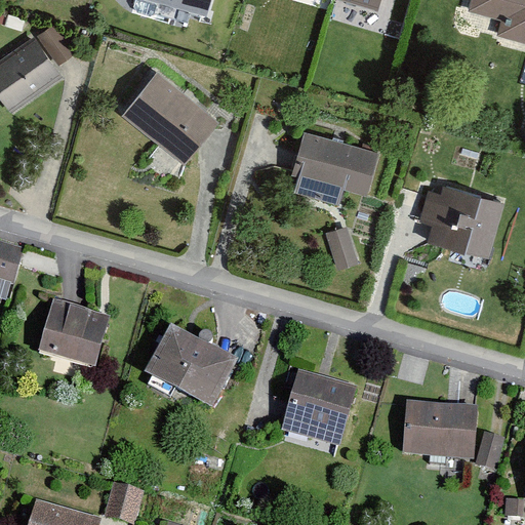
[(212,0),(147,0),(207,16),(212,0)]
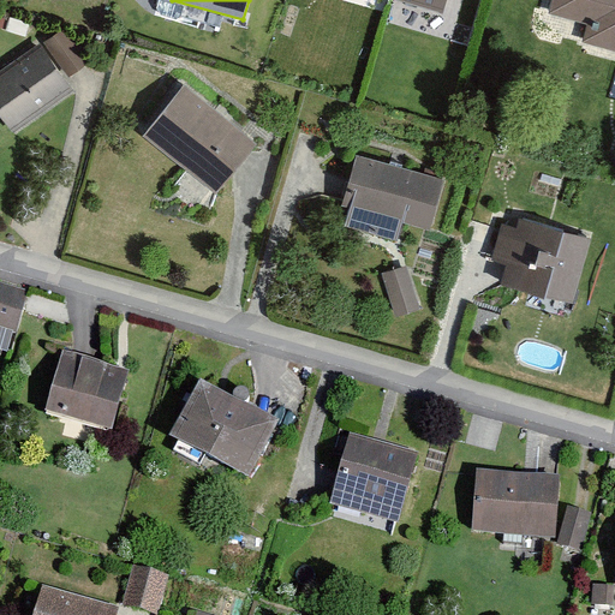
[(446,0),(393,0),(442,15),(446,0)]
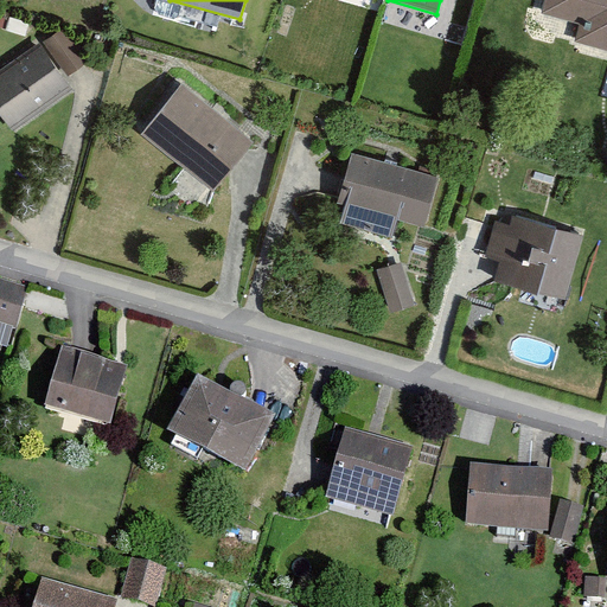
[(606,0),(549,0),(545,17),(582,26),(579,42),(606,48),(606,0)]
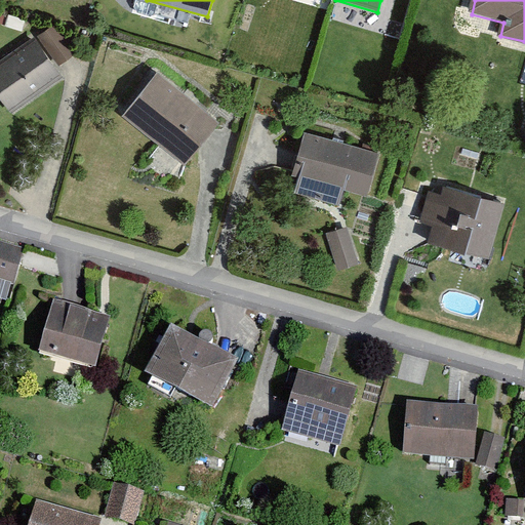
[(0,63),(0,97),(11,114),(63,78),(35,38),(0,63)]
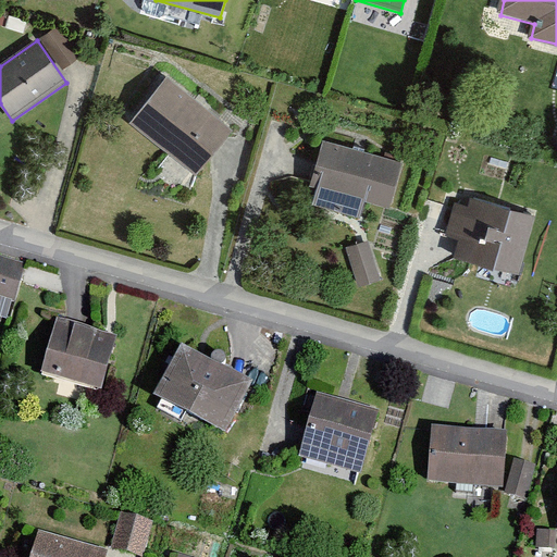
[(231,134),(168,78),(132,120),(195,174),(231,134)]
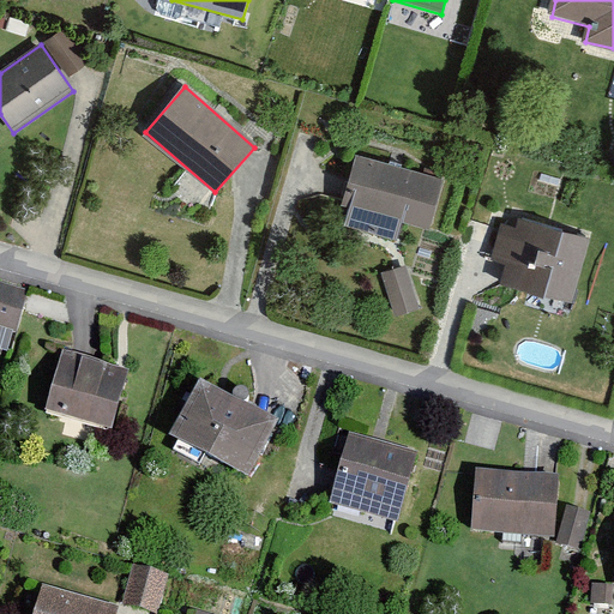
[(429,232),(443,180),(354,157),(341,209),(350,211),(347,224),(398,238),(402,224),(429,232)]
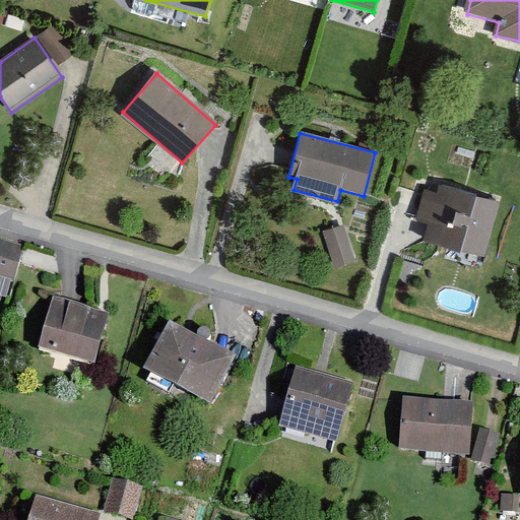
[(485,254),(499,199),(439,185),(438,192),(425,188),(416,218),(429,221),(425,239),(485,254)]
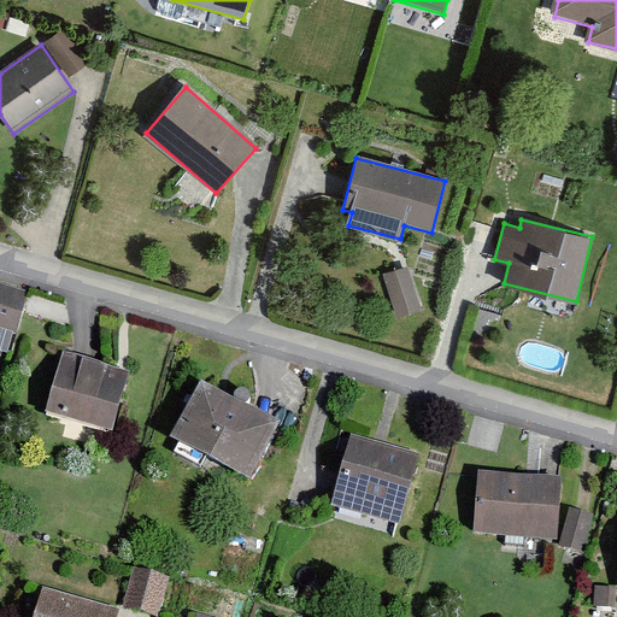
[(383,271),(398,315),(423,306),(410,263),(383,271)]
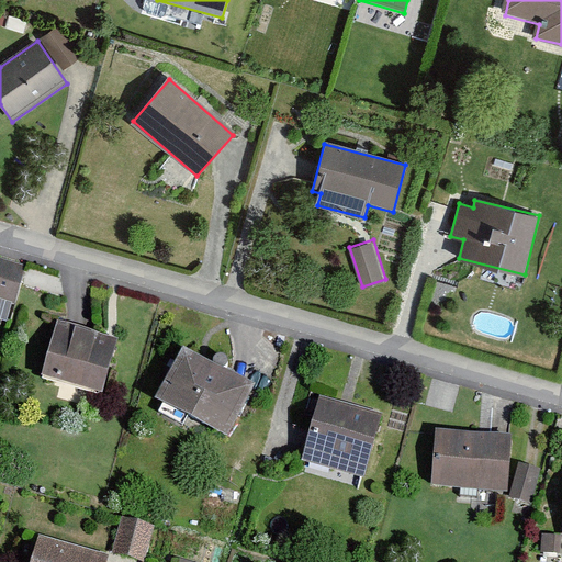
[(0,259),(0,301),(15,305),(26,267),(0,259)]
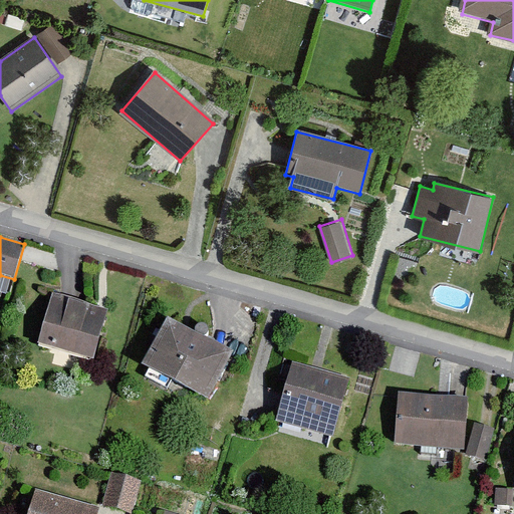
[(106,317),(51,303),(40,348),(95,362),(106,317)]
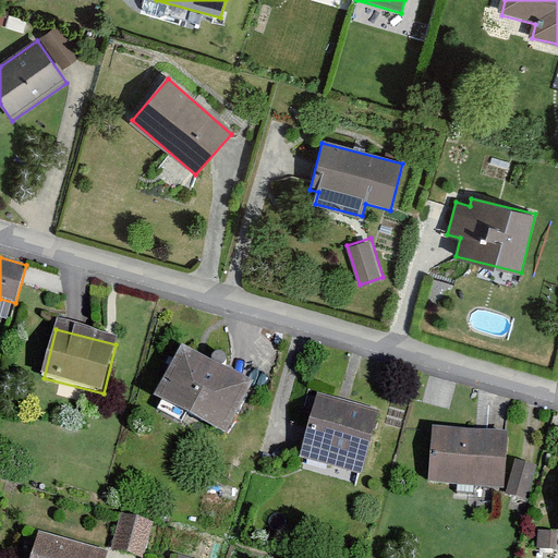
[(250,392),(182,360),(157,409),(226,443),(250,392)]
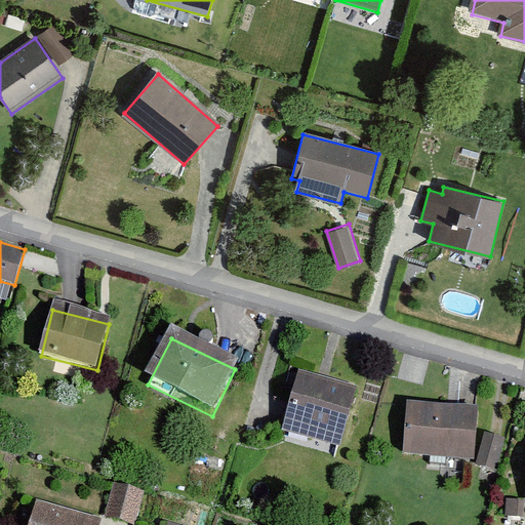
[(356,392),(300,376),(285,435),(340,449),(356,392)]
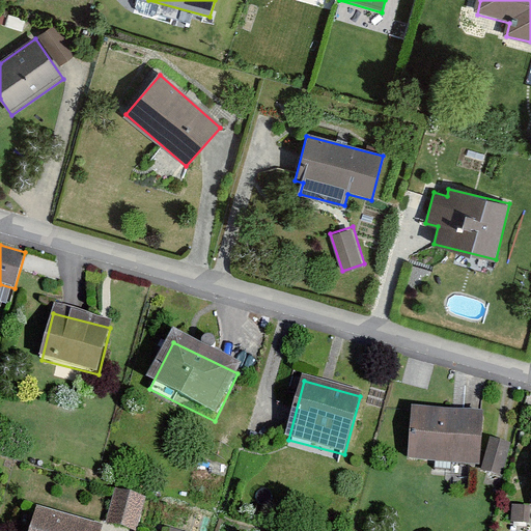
[(483,412),(412,408),(409,456),(480,460),(483,412)]
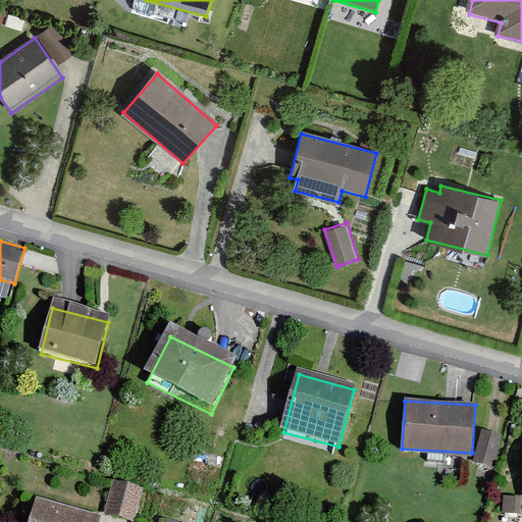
[(483,428),(473,461),(498,467),(507,435),(483,428)]
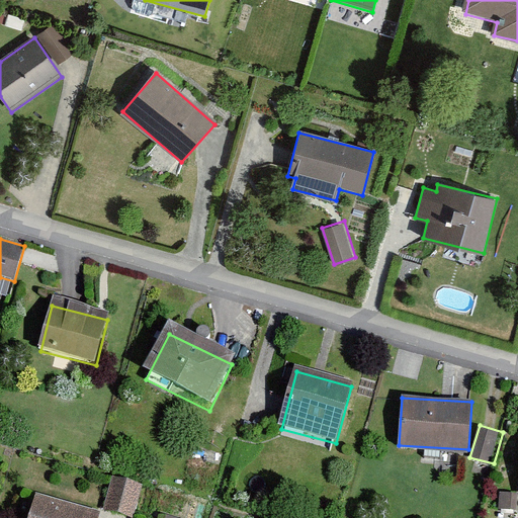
[(143,484),(113,475),(103,507),(133,516),(143,484)]
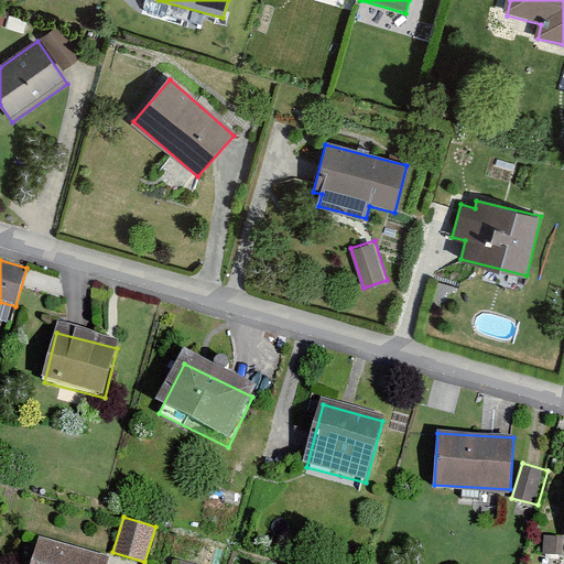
[(40,535),(31,563),(108,563),(110,556),(40,535)]
